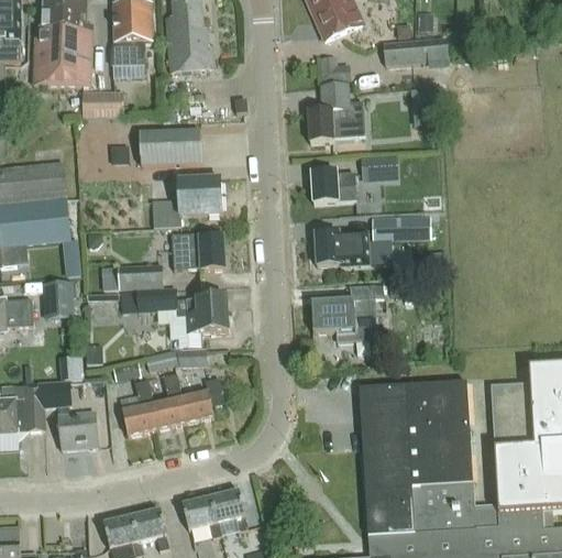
[(0,61),(20,61),(20,40),(21,0),(0,0),(0,61)]
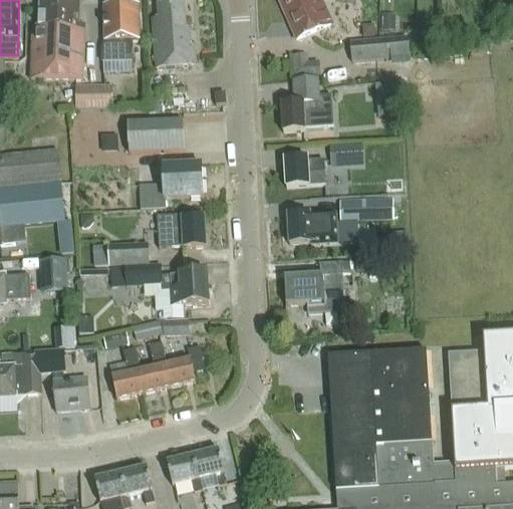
[(156,0),(158,15),(152,15),(155,65),(196,62),(194,41),(191,41),(190,26),(185,26),(183,0),(158,0),(156,0)]
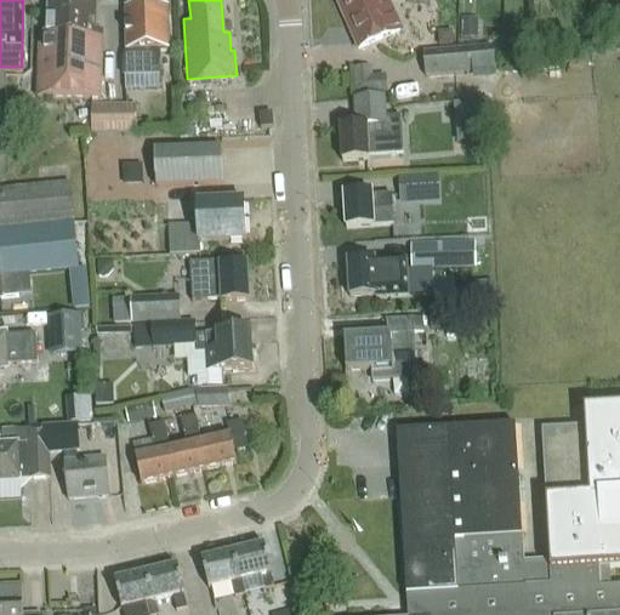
[(356,43),(375,34),(399,23),(388,0),(381,4),(379,0),(336,0),(345,18),(356,43)]
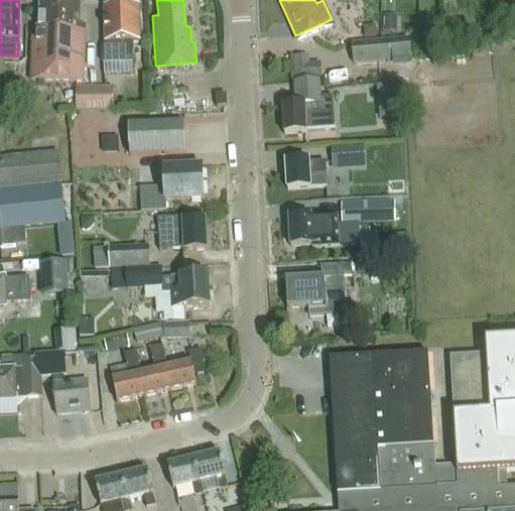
[(83,78),(85,23),(79,23),(80,2),(39,1),(38,25),(32,24),(30,77),(83,78)]
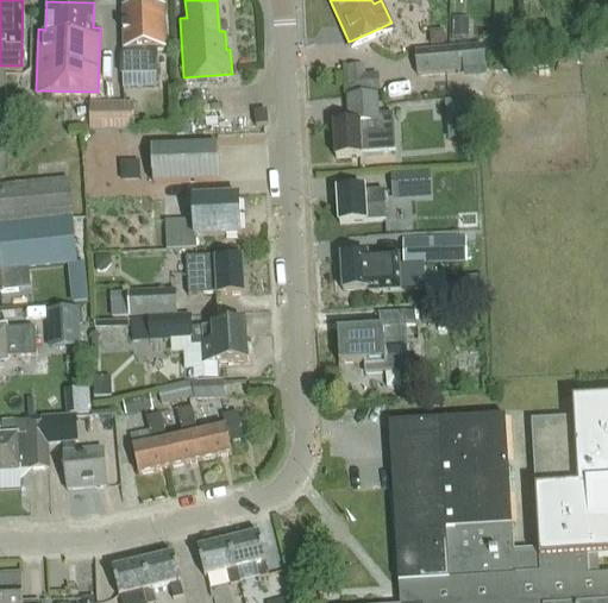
[(127,5),(123,8),(123,48),(120,58),(120,70),(156,69),(156,48),(164,48),(163,4),(158,4),(156,1),(146,1),(145,4),(127,5)]
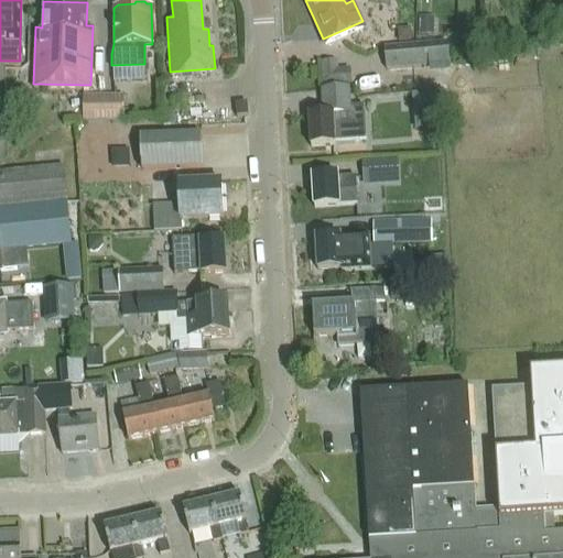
[(434,13),(420,12),(419,30),(433,31),(434,13)]
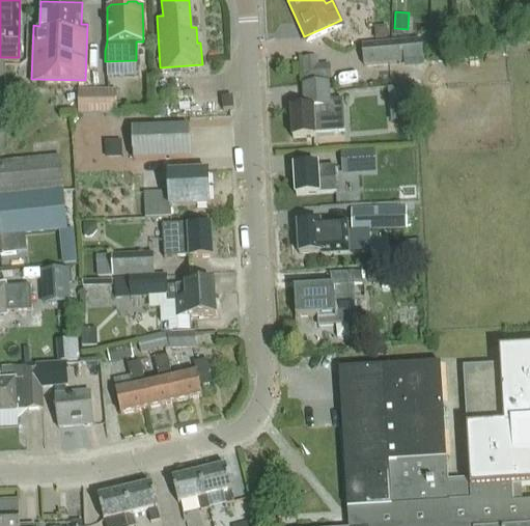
[(387,35),(386,23),(372,24),(374,36),(387,35)]
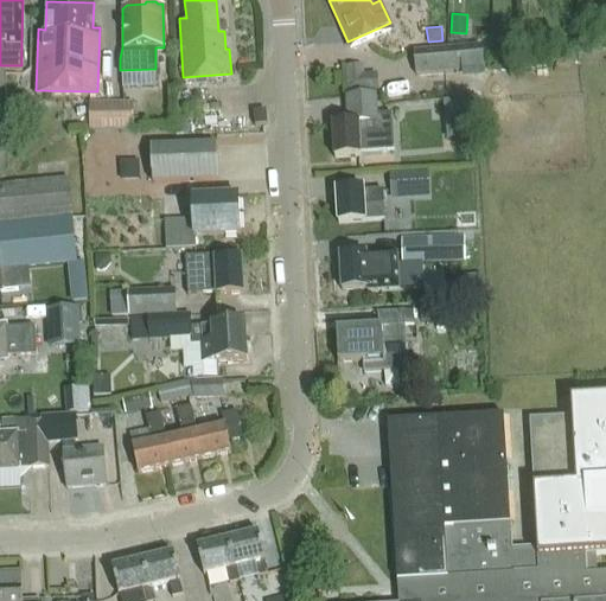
[(484,74),(482,40),(413,46),(415,71),(461,68),(463,75),(484,74)]
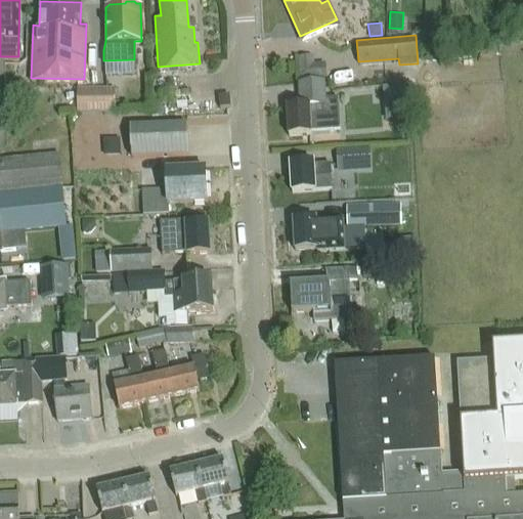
[(309,128),(339,126),(337,95),(324,95),(323,78),(298,80),(299,102),(287,103),(289,133),(310,132),(309,128)]
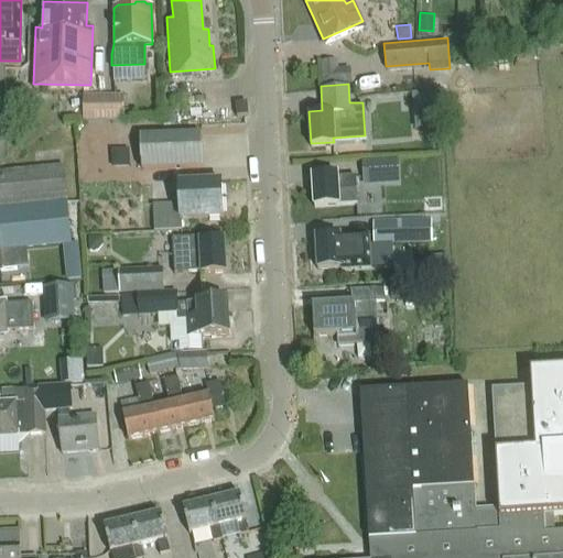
[(103,117),(103,90),(83,90),(83,117),(103,117)]
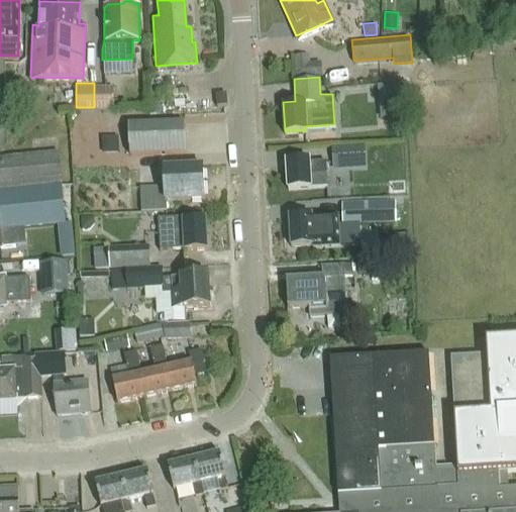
[(112,83),(94,83),(94,107),(112,107),(112,83)]
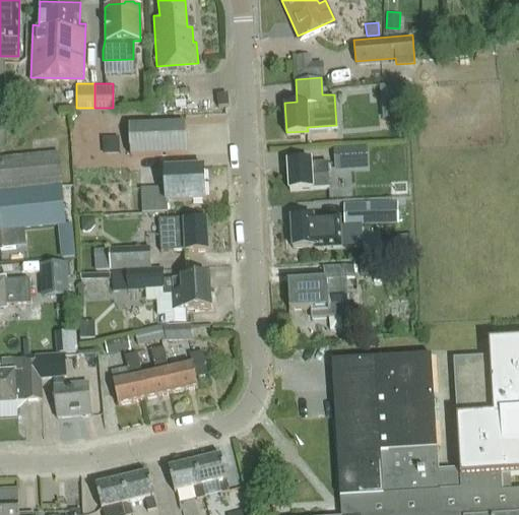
[(217,104),(228,103),(226,91),(216,92),(217,104)]
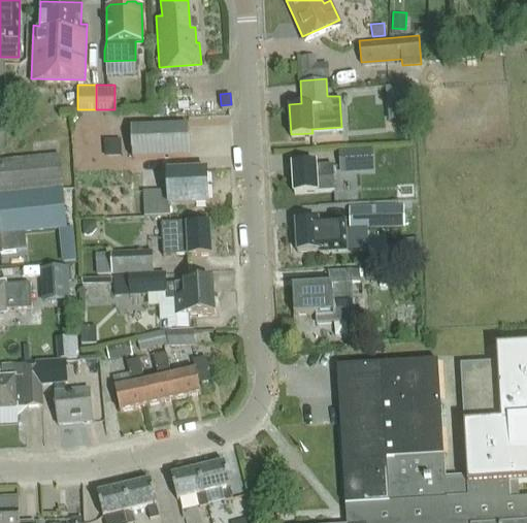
[(163,113),(162,99),(151,99),(152,113),(163,113)]
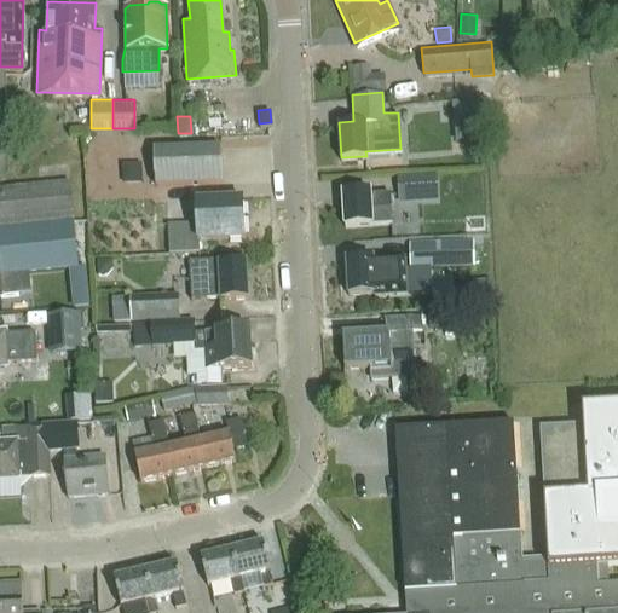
[(155,181),(221,178),(220,143),(152,145),(155,181)]
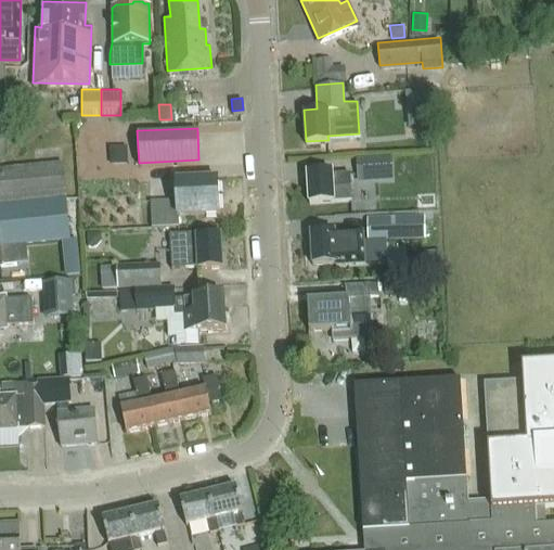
[(0,201),(55,195),(55,194),(65,193),(60,143),(33,145),(35,163),(0,165),(0,201)]
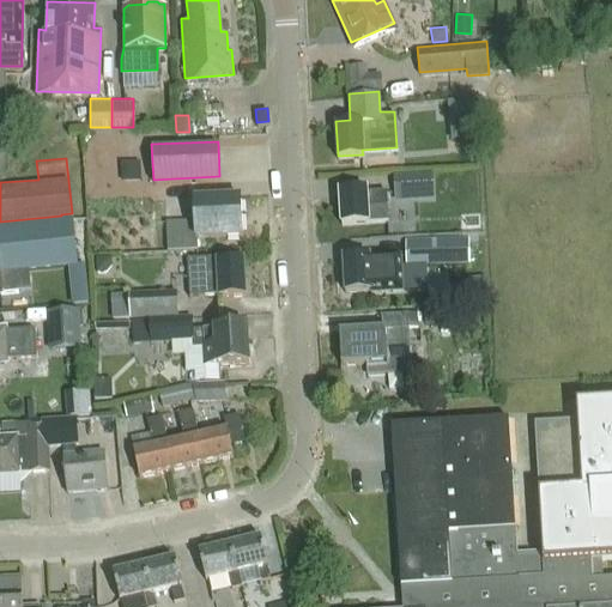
[(434,192),(432,170),(393,171),(394,193),(434,192)]
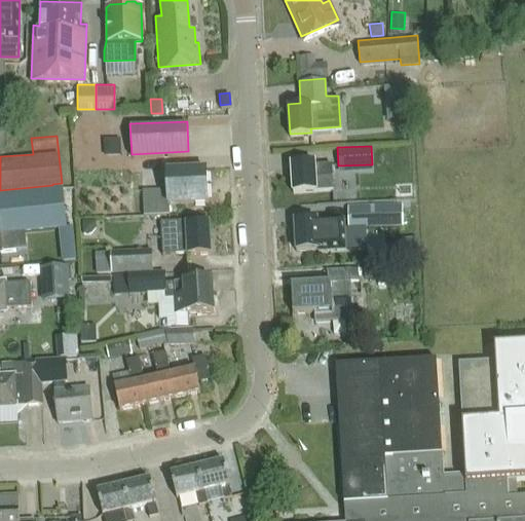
[(105,161),(112,161),(112,151),(78,151),(78,161),(105,161)]
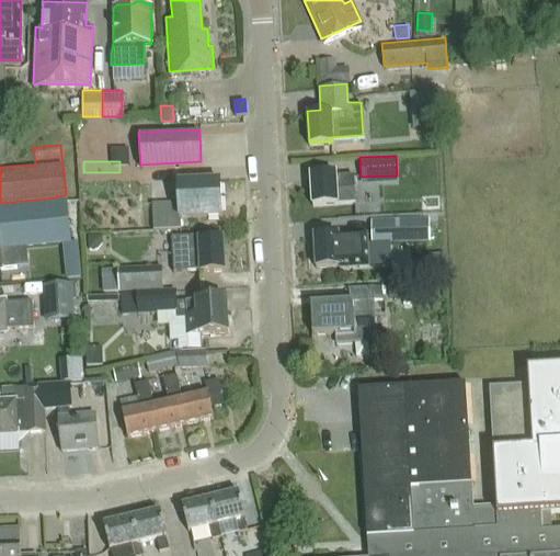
[(336,201),(354,200),(352,172),(335,173),(334,171),(310,172),(312,203),(336,201)]
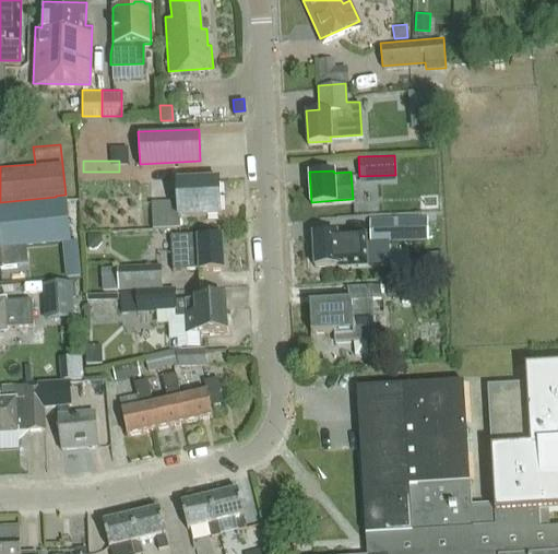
[(179,215),(220,213),(218,176),(176,177),(177,198),(151,199),(152,226),(179,225),(179,215)]
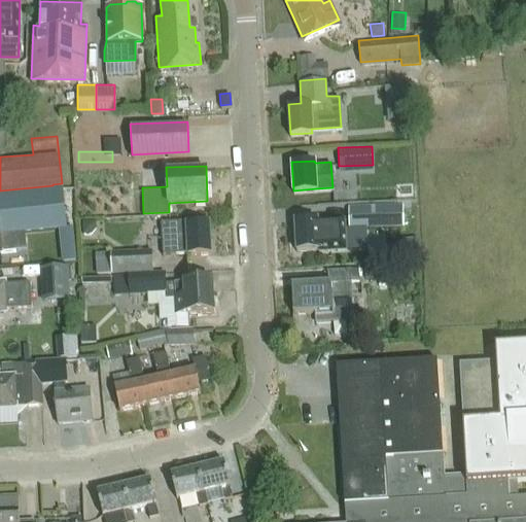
[(55,224),(66,222),(62,185),(53,186),(53,185),(0,190),(0,248),(13,247),(14,259),(58,255),(55,224)]
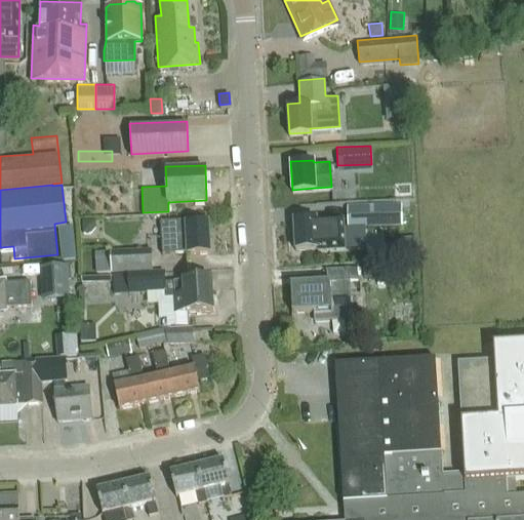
[(402,224),(401,201),(347,202),(347,225),(402,224)]
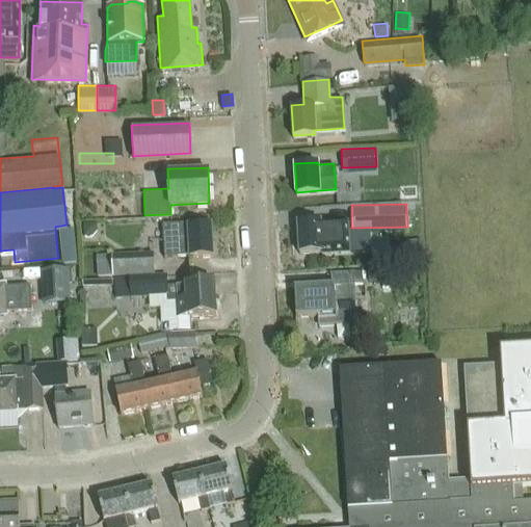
[(299,251),(320,249),(320,252),(349,251),(348,218),(320,219),(297,220),(299,251)]
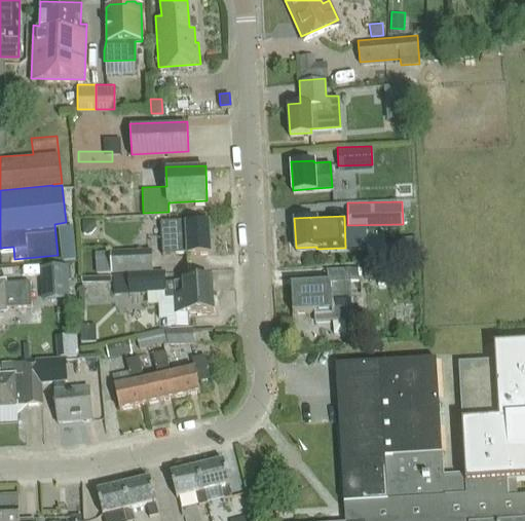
[(81,218),(82,231),(90,231),(96,225),(95,218),(81,218)]
